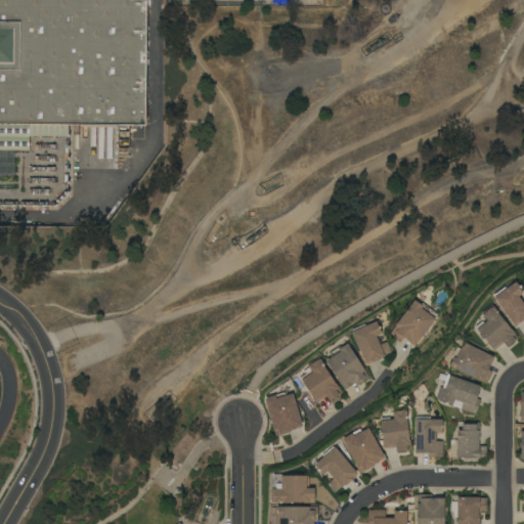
[(0,149),(0,0),(146,0),(145,126),(129,126),(129,148),(118,148),(119,127),(115,127),(115,128),(113,128),(113,159),(107,159),(107,128),(88,128),(88,156),(83,156),(83,127),(79,127),(79,135),(76,135),(76,127),(69,126),(69,137),(29,136),(29,150),(0,149)]
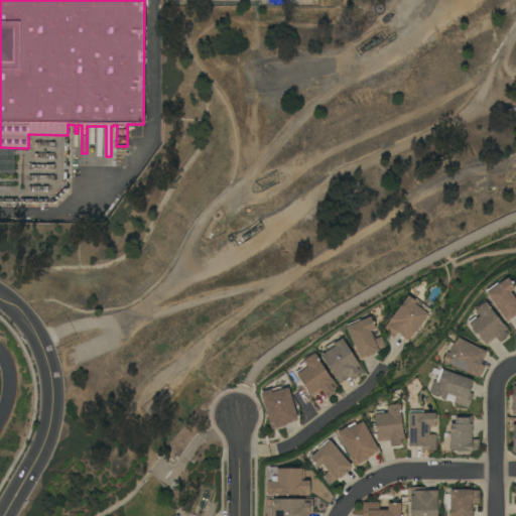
[(515,313),(512,316),(513,317),(507,321),(506,319),(505,319),(485,292),(487,292),(486,290),(496,283),(497,284),(507,277),(514,287),(510,290),(515,298),(515,313)]
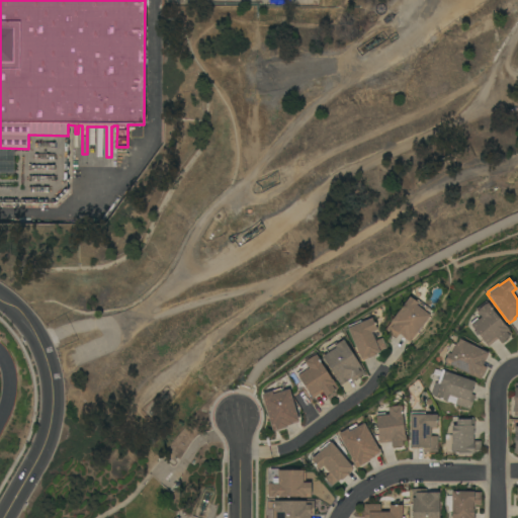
[(409,296),(416,301),(417,300),(427,308),(425,311),(430,316),(410,342),(409,342),(403,337),(403,336),(400,334),(397,338),(385,330),(392,323),(391,322),(409,296)]
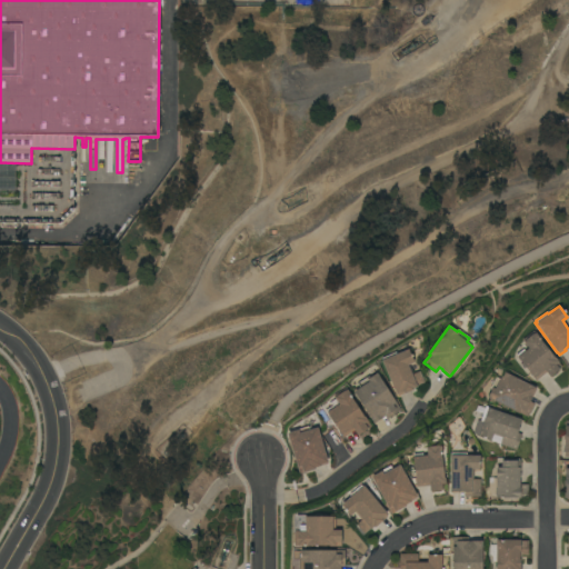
[(537,381),(526,368),(523,369),(520,365),(521,363),(517,358),(518,357),(517,355),(523,349),(525,351),(528,348),(521,340),(533,330),(540,339),(539,339),(556,359),(556,358),(559,362),(558,362),(561,367),(550,377),(546,372),(537,381)]
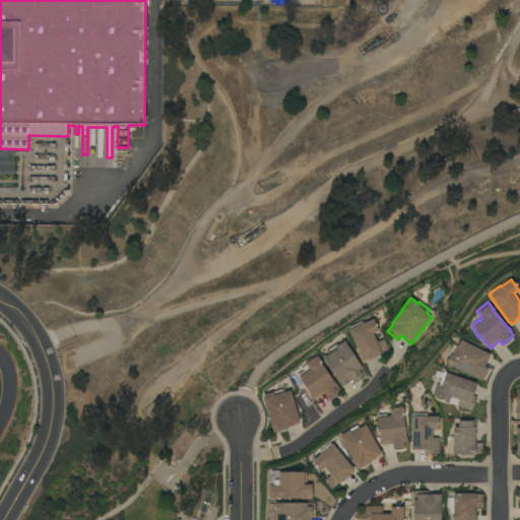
[(348,330),(350,329),(349,327),(362,322),(363,323),(373,319),(378,331),(374,333),(378,342),(383,339),(388,349),(381,352),(381,353),(378,354),(378,355),(371,360),(365,362),(364,360),(362,361),(348,330)]
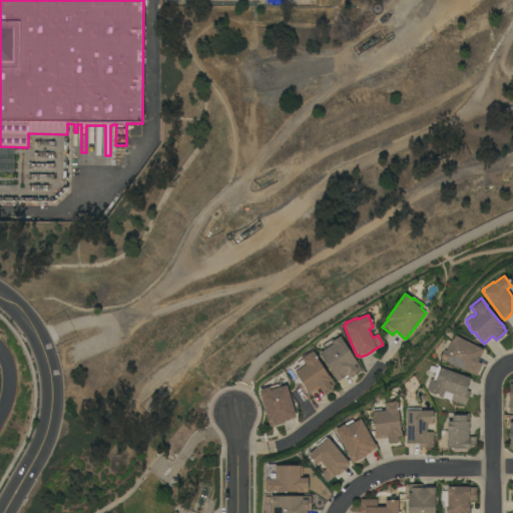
[(476,377),(440,358),(443,352),(441,351),(447,340),(450,342),(453,335),(483,350),(482,350),(483,351),(480,358),(479,358),(477,361),(478,362),(482,364),(476,377)]
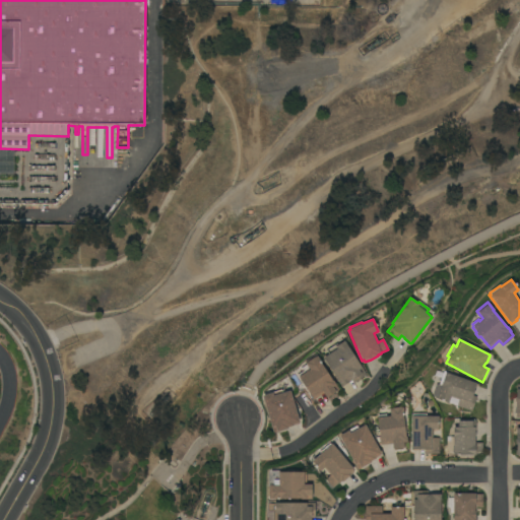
[(323,358),(329,353),(327,350),(337,343),(338,345),(344,341),(367,375),(354,383),(352,380),(342,387),(323,358)]
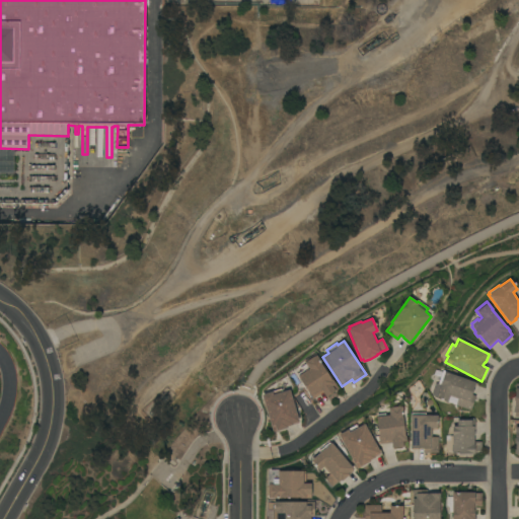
[(339,389),(325,397),(323,393),(313,399),(298,376),(299,375),(298,374),(303,370),(301,367),(306,364),(304,361),(310,357),(311,358),(314,356),(314,357),(316,356),(339,389)]
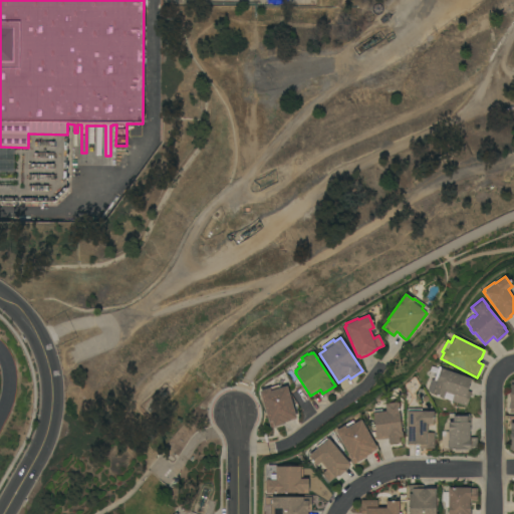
[(451,401),(453,396),(445,393),(443,398),(432,394),(436,381),(434,381),(439,366),(441,367),(441,368),(471,378),(470,380),(472,381),(469,388),(468,388),(467,391),(471,393),(466,407),(451,401)]
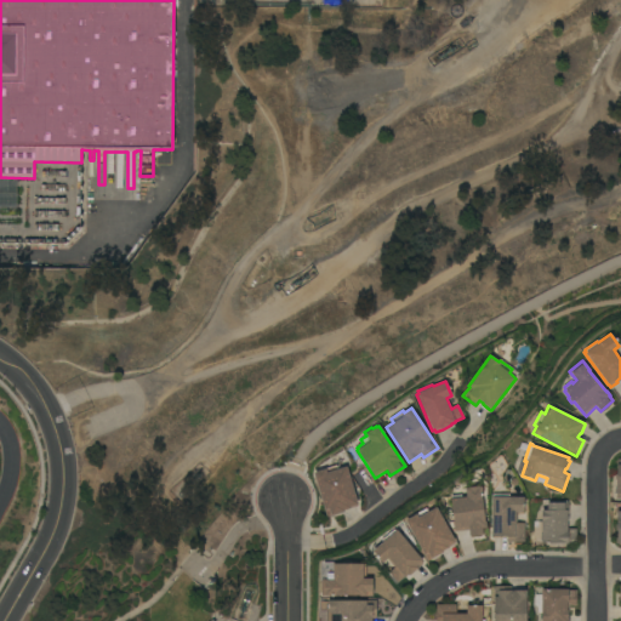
[(358,505),(357,506),(357,507),(343,511),(345,512),(334,516),(326,518),(313,473),(336,465),(337,469),(346,467),(358,505)]
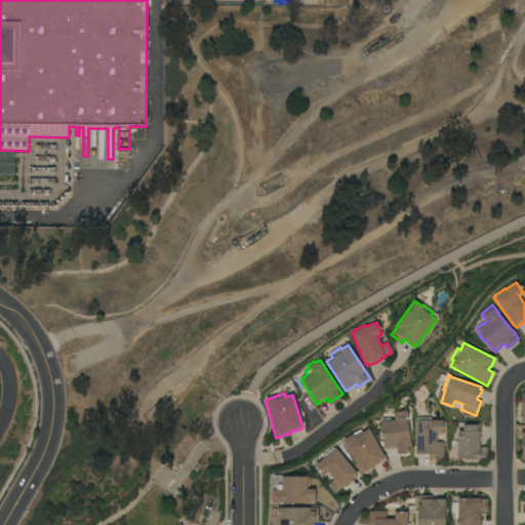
[(397,453),(396,448),(385,449),(380,422),(381,421),(381,419),(390,418),(390,420),(394,419),(393,413),(393,411),(407,409),(408,415),(406,415),(409,441),(410,441),(411,451),(397,453)]
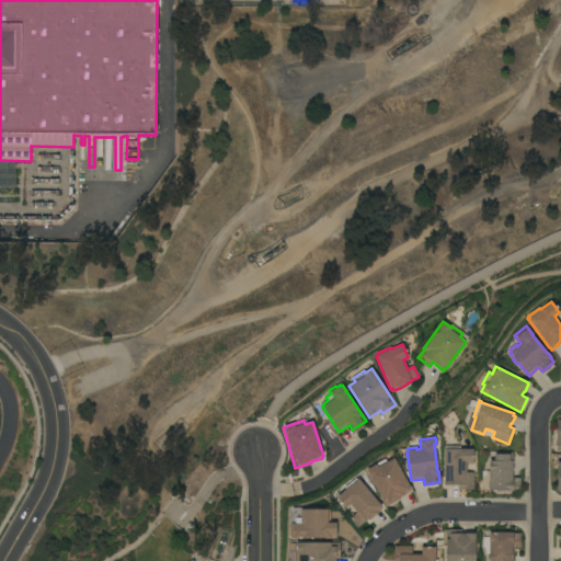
[(473,490),(458,490),(458,485),(453,485),(453,487),(445,487),(445,484),(444,484),(444,449),(445,449),(445,447),(459,447),(459,449),(472,449),(472,462),(466,462),(466,472),(473,472),(473,490)]
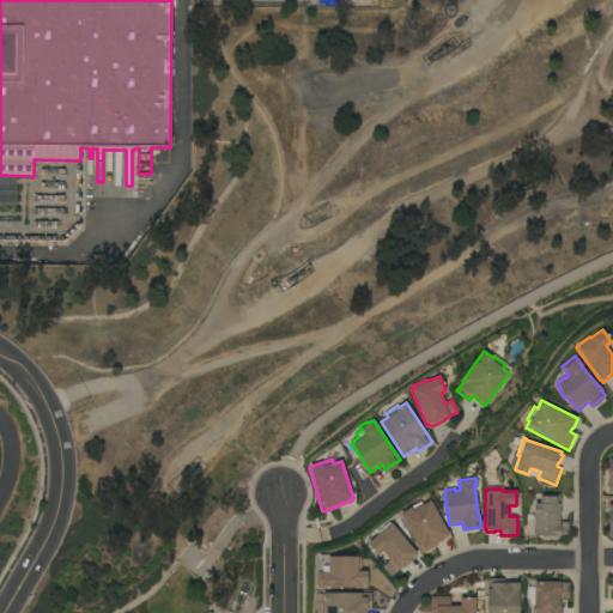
[(569,536),(534,536),(534,534),(533,534),(533,528),(534,528),(534,503),(540,503),(540,496),(560,496),(560,522),(569,522),(569,536)]
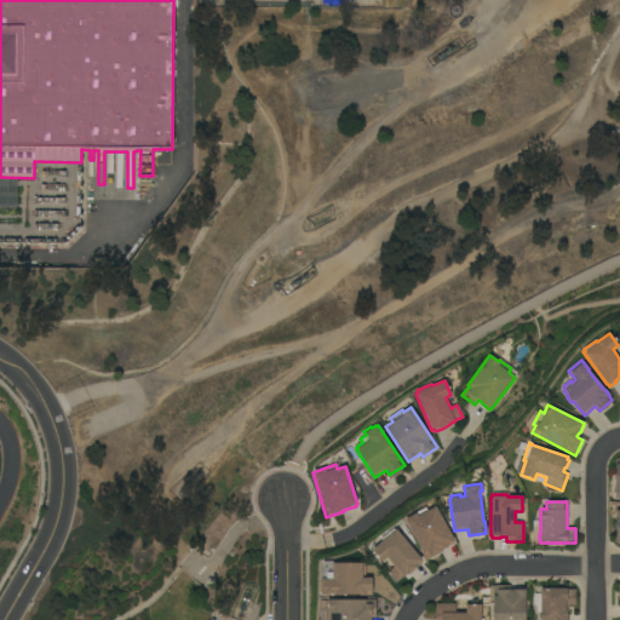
[(454,541),(453,543),(454,544),(447,547),(442,550),(442,551),(432,557),(426,561),(403,520),(425,507),(428,511),(435,506),(454,541)]
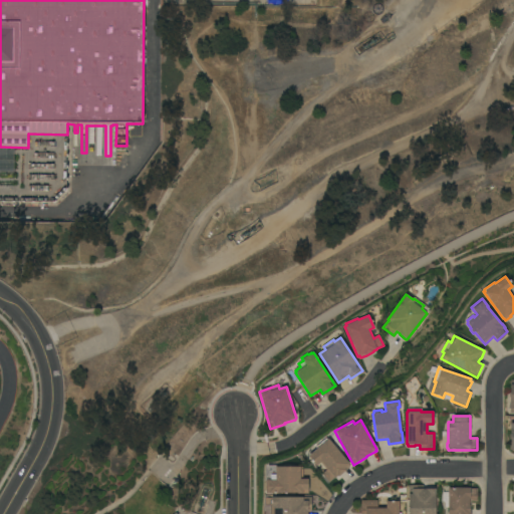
[(349,465),(348,466),(350,467),(338,477),(338,476),(335,478),(334,478),(328,483),(321,474),(326,470),(320,463),(316,466),(308,456),(317,448),(316,447),(325,439),(326,440),(327,439),(349,465)]
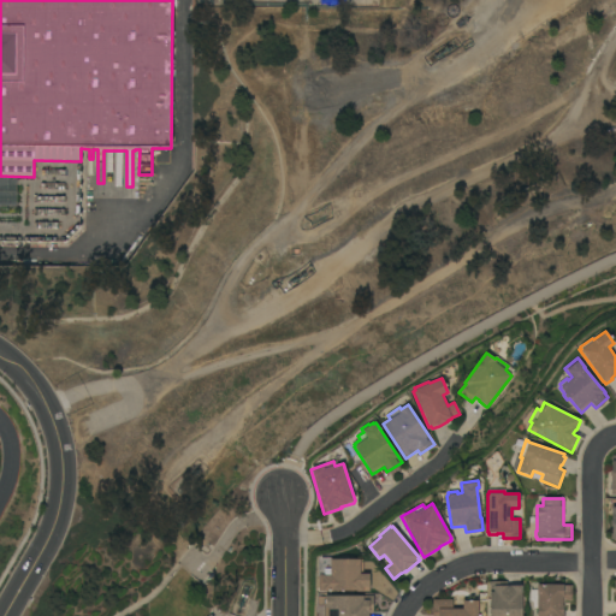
[(330,570),(327,570),(327,561),(330,561),(330,560),(362,558),(362,574),(369,574),(369,592),(356,592),(356,591),(319,591),(319,575),(330,575),(330,570)]
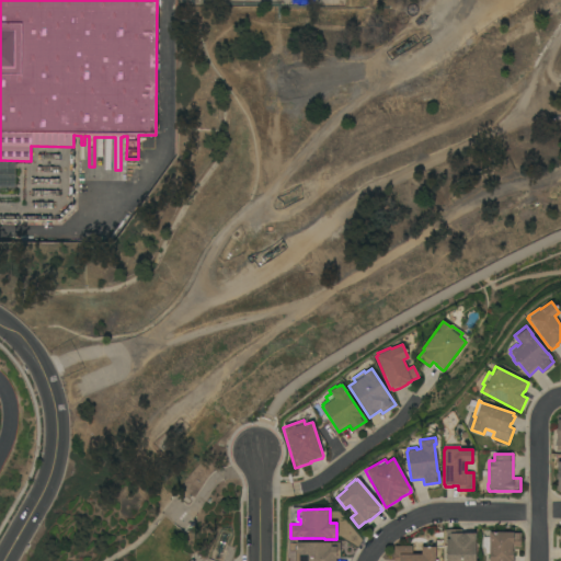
[(446,560),(446,530),(461,530),(461,534),(464,534),(476,534),(476,560),(446,560)]
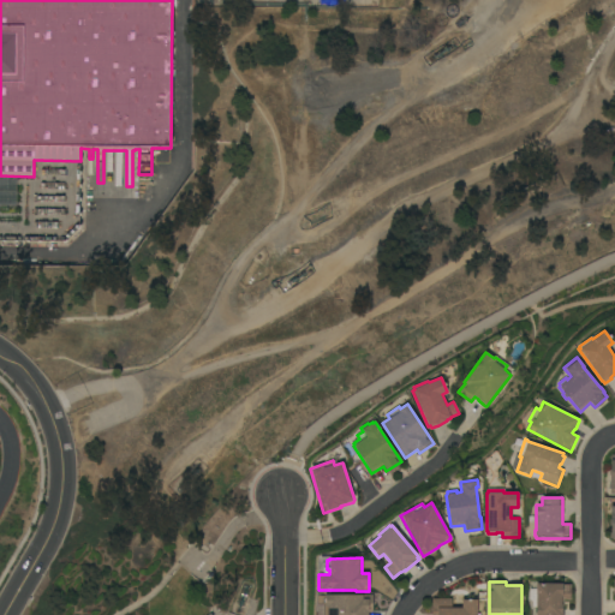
[(536,614),(536,584),(562,584),(562,585),(571,585),(571,589),(571,599),(563,599),(563,614),(536,614)]
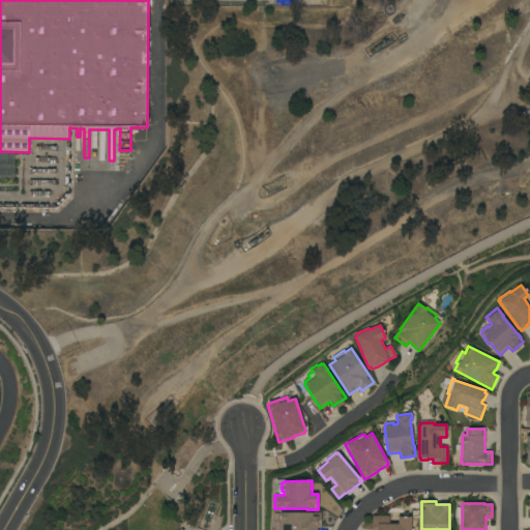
[(278,529),(278,522),(272,522),(273,513),(280,513),(280,512),(321,512),(321,528),(318,528),(317,529),(278,529)]
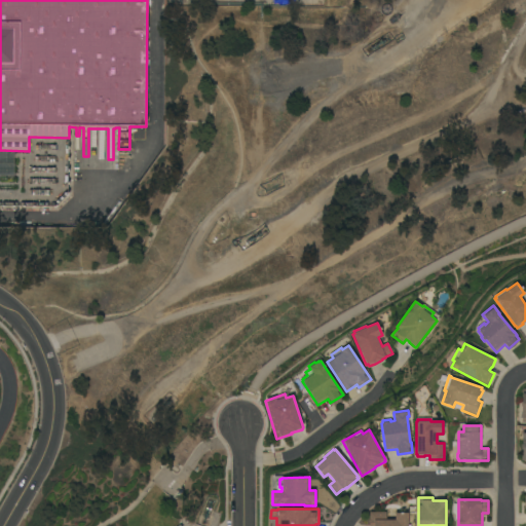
[(386,512),(386,520),(396,520),(396,513),(408,513),(408,525),(410,525),(369,525),(369,513),(386,512)]
